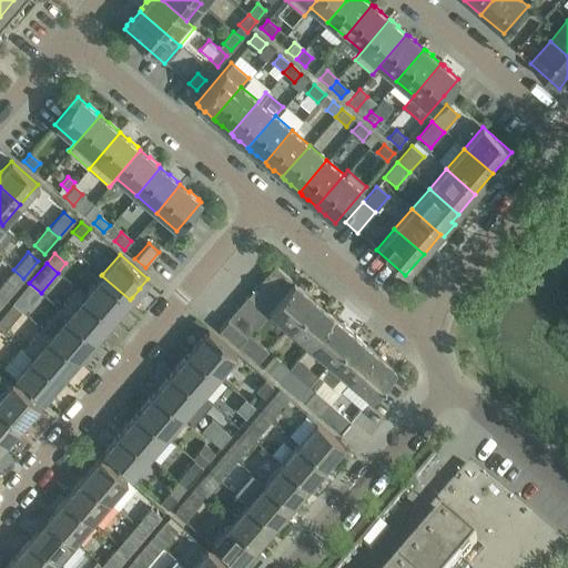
[(264,276),(283,293),(293,282),(274,265),(264,276)]
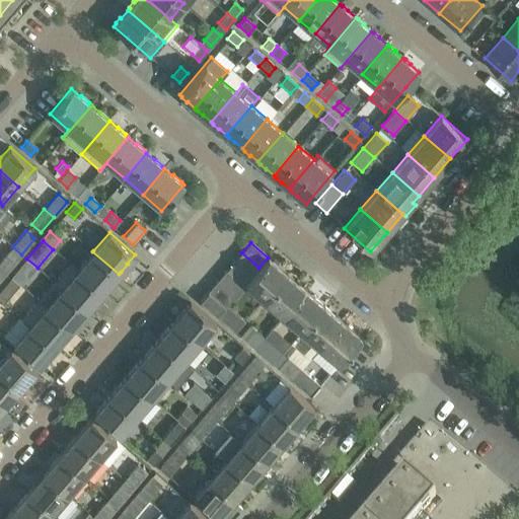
[(0,260),(0,262),(8,270),(21,254),(12,246),(0,260)]
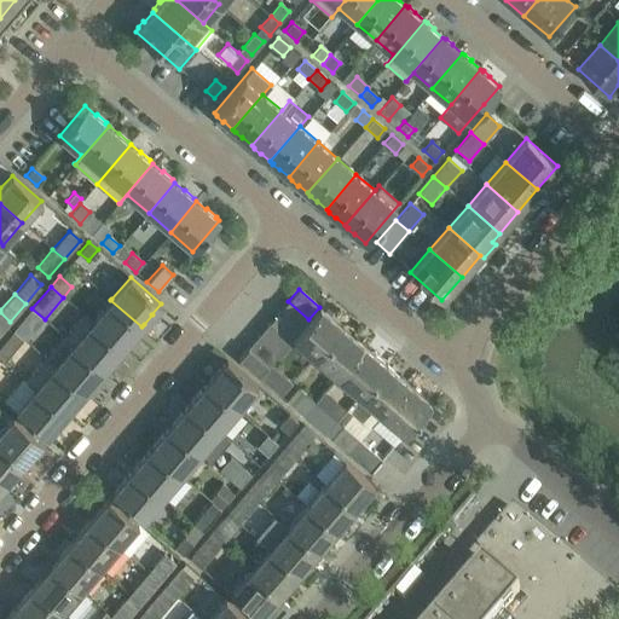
[(133,336),(142,327),(110,300),(92,323),(122,348),(125,346),(134,336),(133,336)]
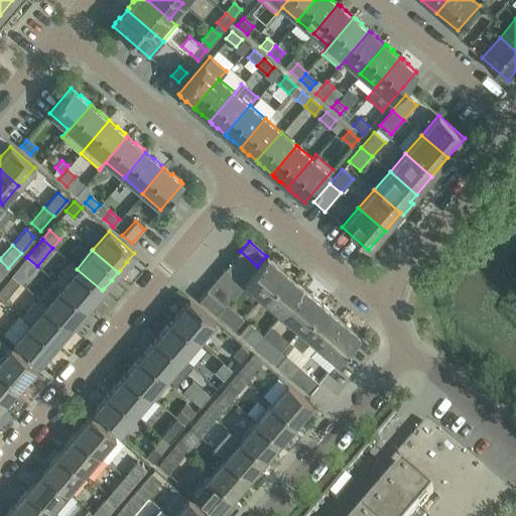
[(232,261),(249,276),(257,266),(240,251),(232,261)]
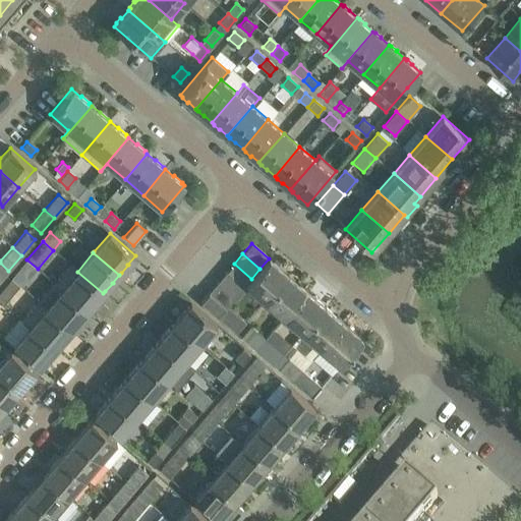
[(259,269),(251,279),(246,285),(265,301),(288,275),(270,258),(269,257),(269,258),(259,269)]
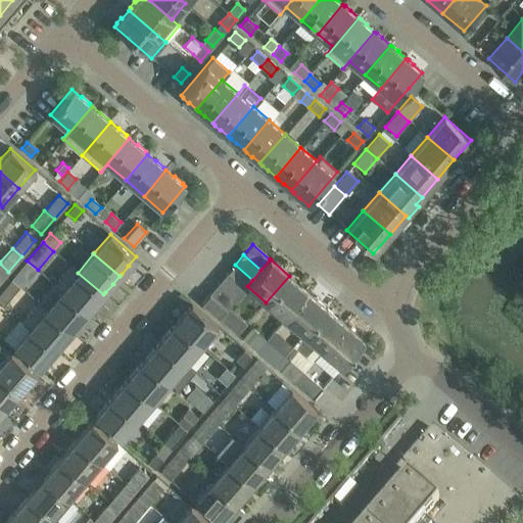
[(244,289),(247,286),(252,280),(235,265),(226,274),(244,289)]
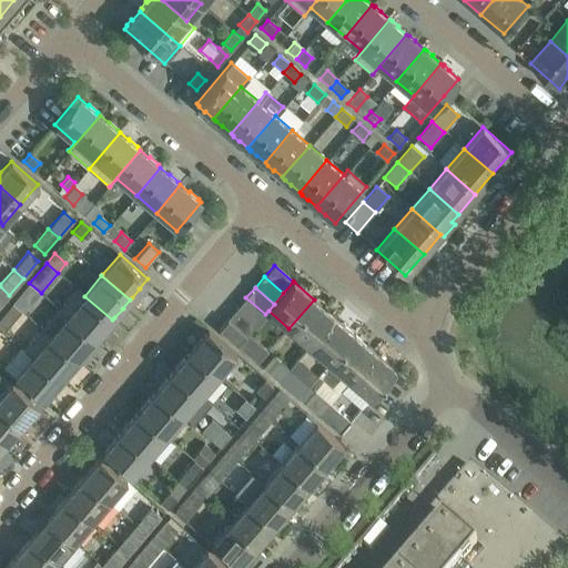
[(75,290),(59,308),(94,340),(97,337),(98,338),(105,330),(104,328),(112,320),(84,296),(83,296),(75,290)]
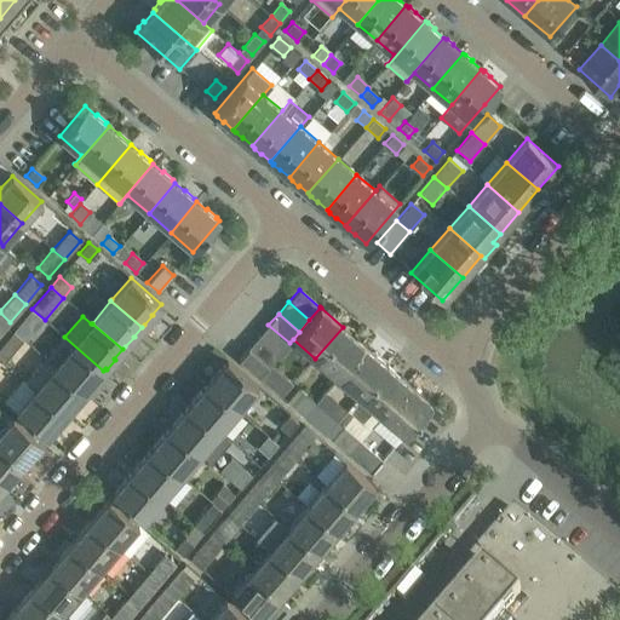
[(30,329),(22,321),(13,331),(23,338),(30,329)]
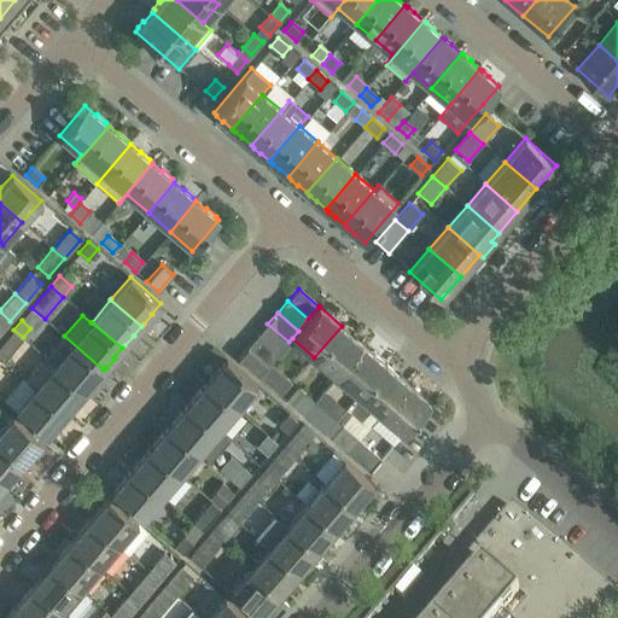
[(267,324),(257,336),(278,354),(289,342),(267,324)]
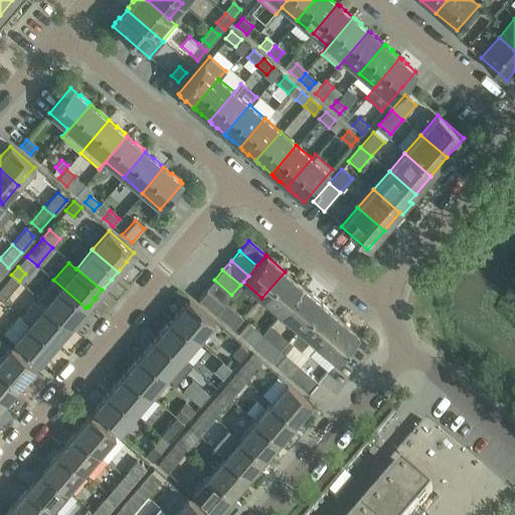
[(285,272),(262,298),(281,314),(303,288),(285,272)]
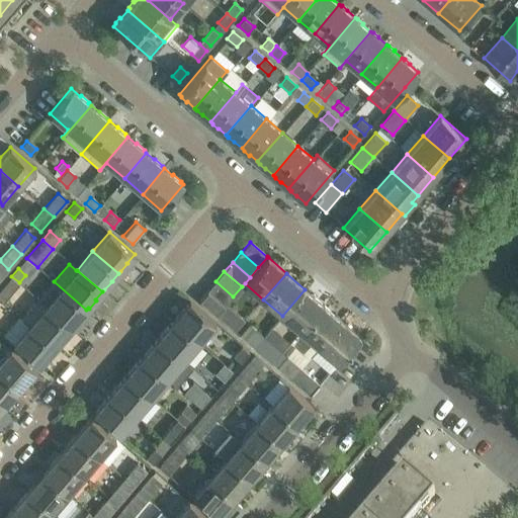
[(37,300),(71,329),(73,326),(73,327),(80,319),(80,318),(86,310),(54,281),(37,300)]
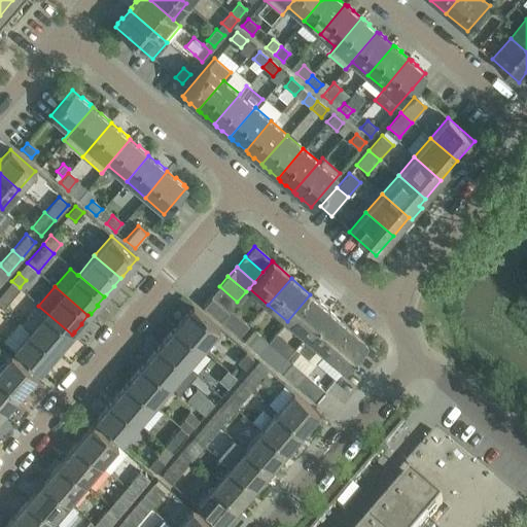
[(210,296),(211,296),(229,312),(231,310),(237,302),(219,286),(210,296)]
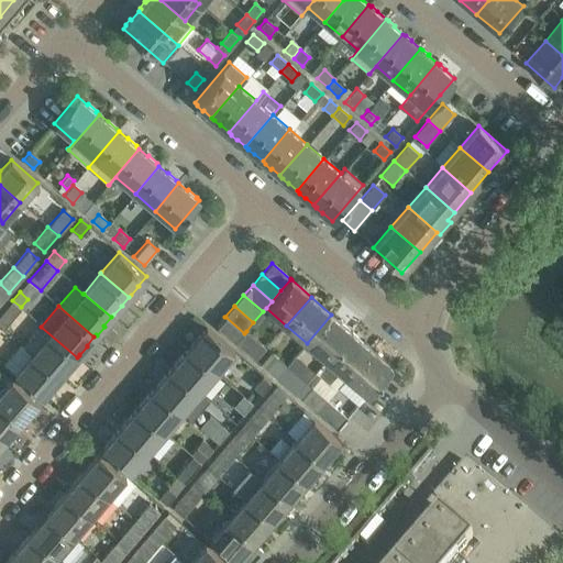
[(0,324),(3,328),(14,315),(6,307),(0,313),(0,324)]
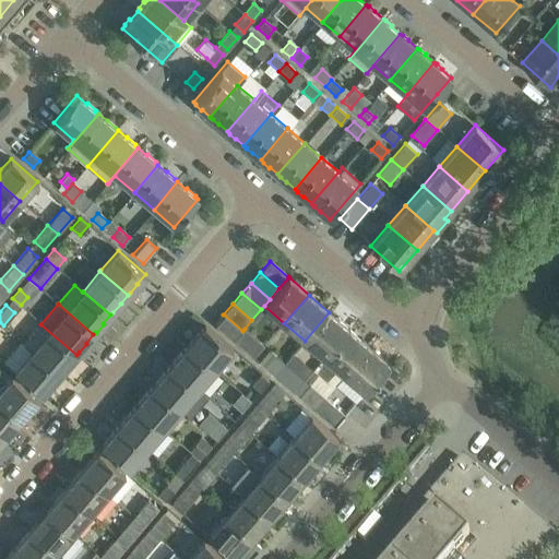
[(305,341),(324,357),(348,329),(329,312),(305,341)]
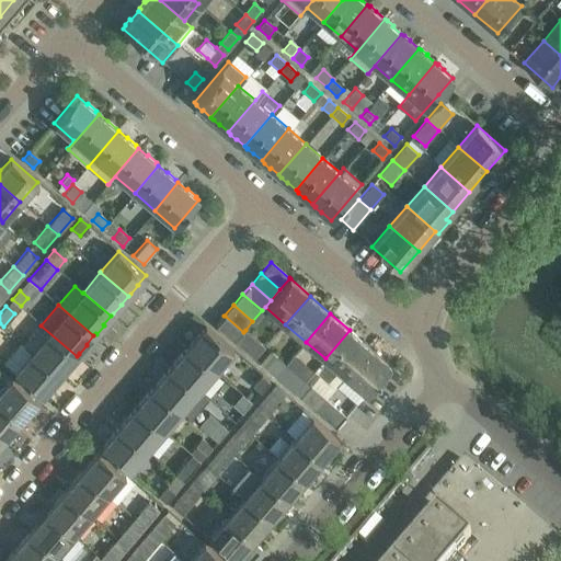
[(225,316),(216,327),(235,342),(243,332),(225,316)]
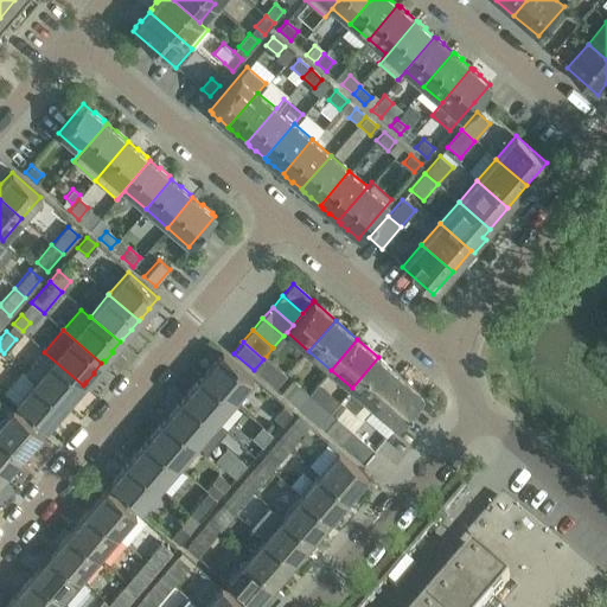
[(75,395),(83,385),(44,352),(25,374),(34,381),(64,407),(66,404),(68,404),(75,395)]
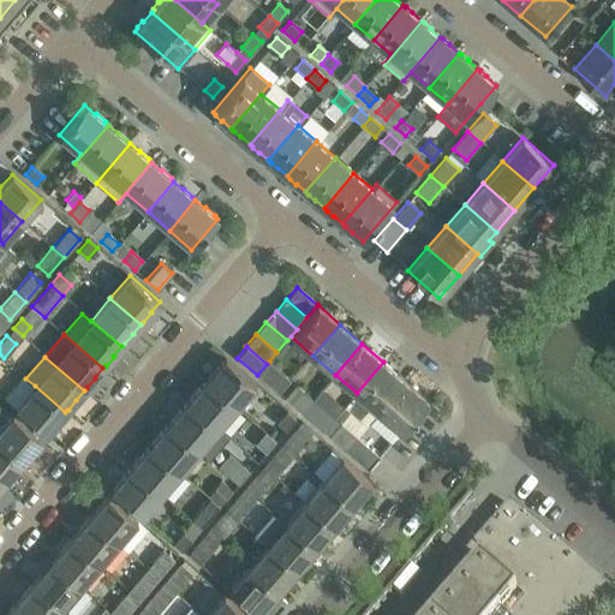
[(207,377),(208,377),(206,381),(236,406),(255,383),(225,358),(216,368),(215,368),(207,377)]
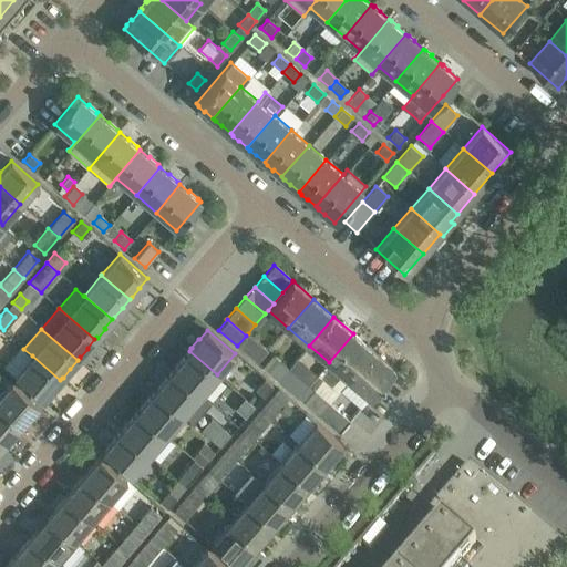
[(248,333),(246,336),(237,346),(257,363),(268,350),(248,333)]
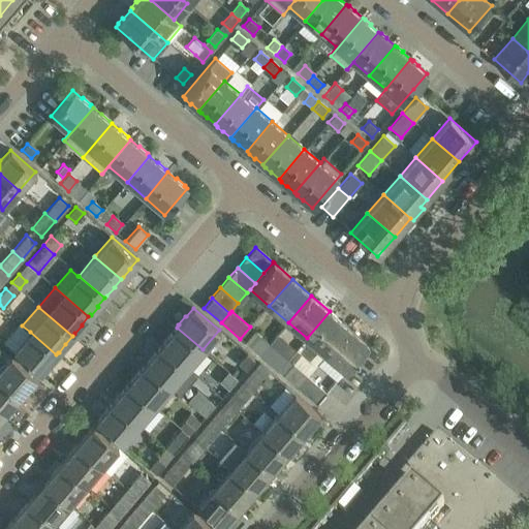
[(330,311),(307,338),(325,354),(348,328),(330,311)]
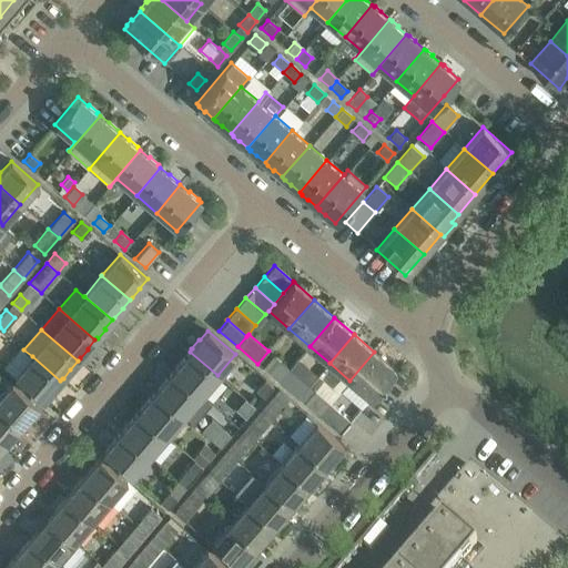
[(172,372),(200,396),(217,375),(190,352),(182,361),(181,359),(173,368),(174,369),(172,372)]
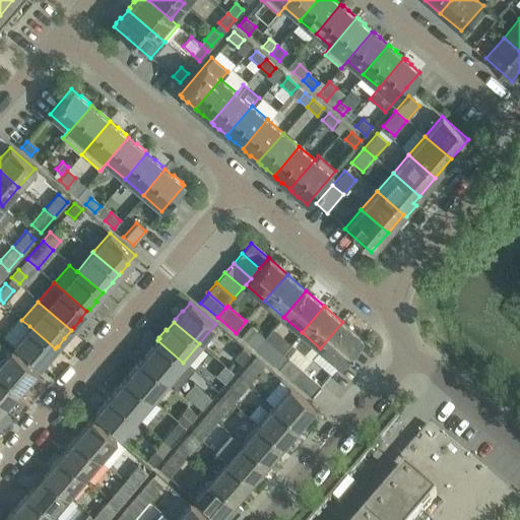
[(320,348),(312,359),(330,375),(338,365),(339,366),(362,339),(363,339),(343,322),(324,343),(320,348)]
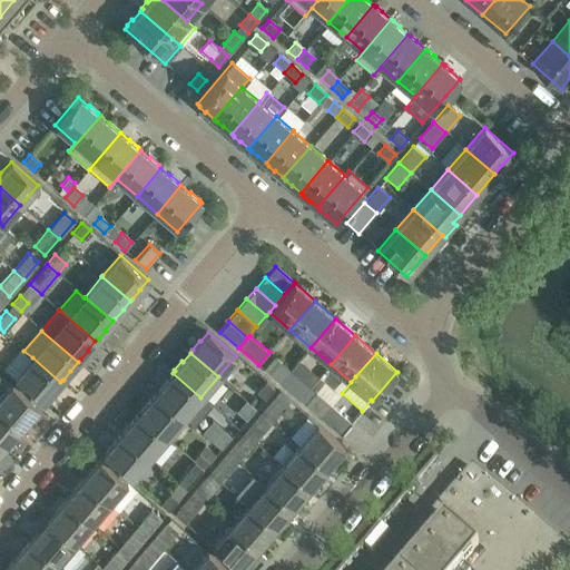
[(263,369),(279,383),(290,371),(274,356),(263,369)]
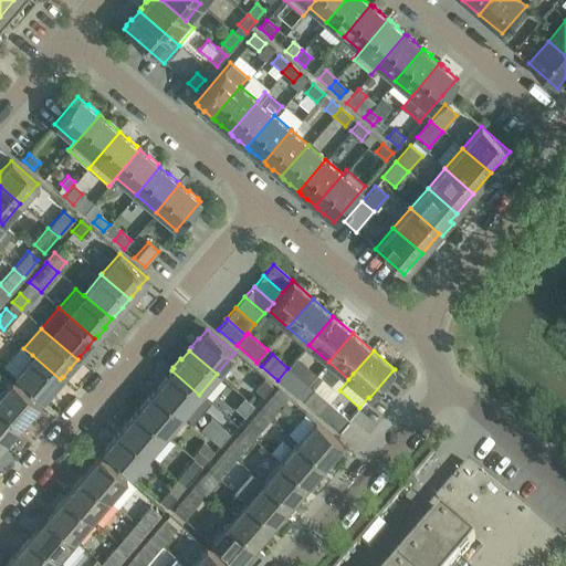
[(42,399),(44,397),(45,397),(53,388),(52,388),(60,379),(32,355),(14,376),(42,399)]
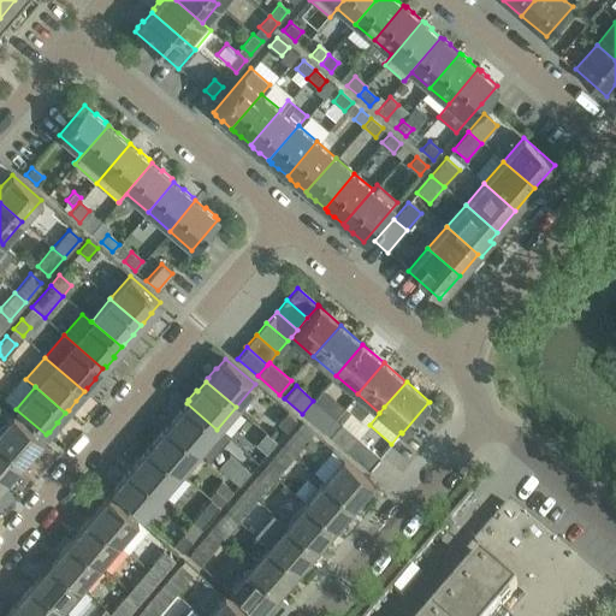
[(330,415),(313,401),(302,414),(319,428),(330,415)]
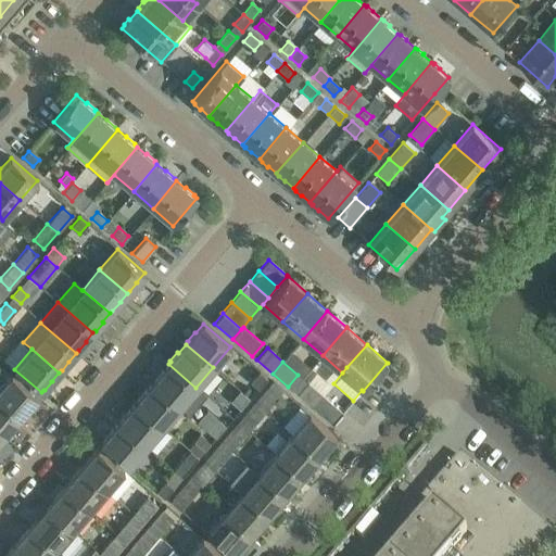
[(151,383),(179,407),(196,388),(168,364),(161,373),(161,371),(153,380),(153,381),(151,383)]
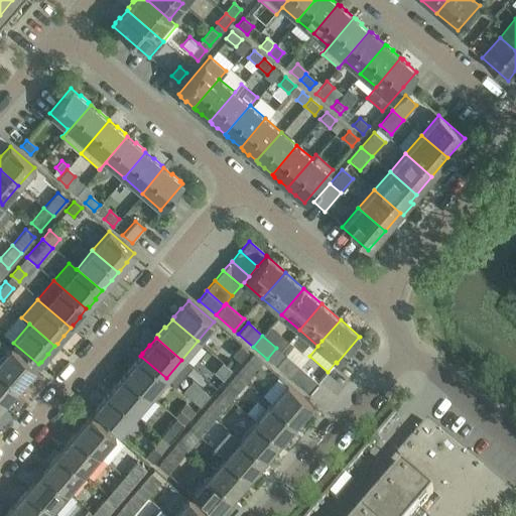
[(241,345),(232,354),(239,361),(248,351),(241,345)]
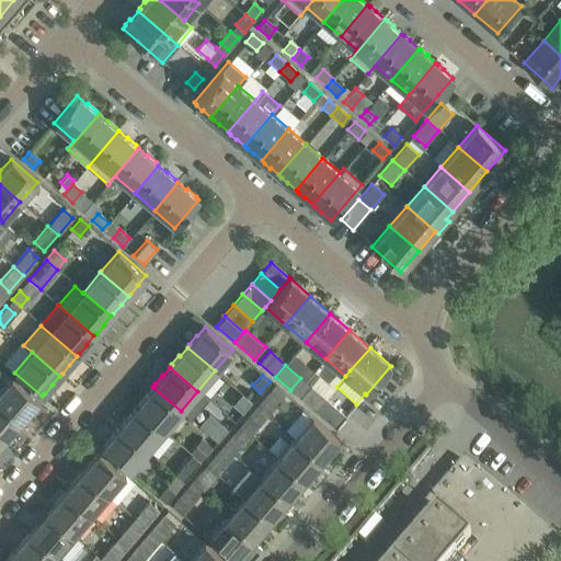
[(12,378),(0,391),(0,403),(20,421),(38,400),(12,378)]
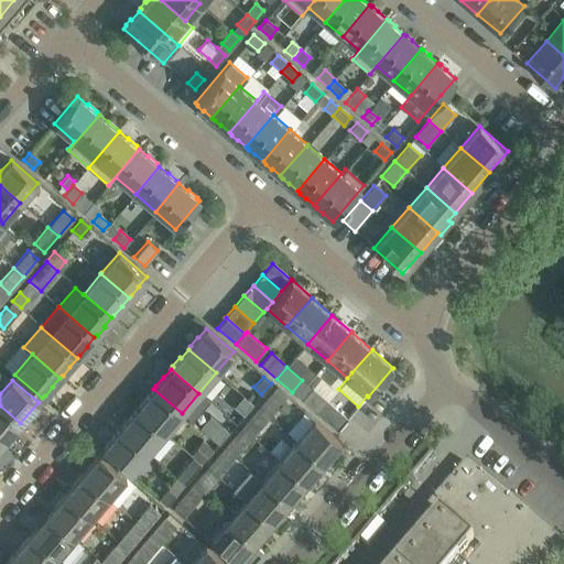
[(301,400),(316,413),(327,401),(312,388),(301,400)]
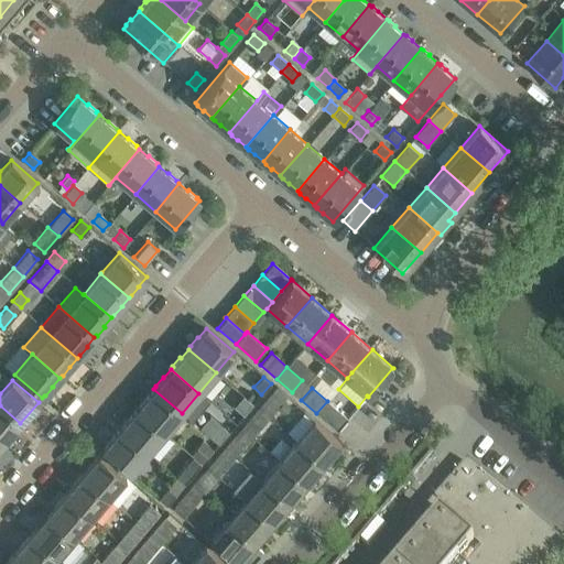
[(145,397),(138,407),(139,407),(137,409),(164,433),(182,413),(153,389),(147,398),(145,397)]
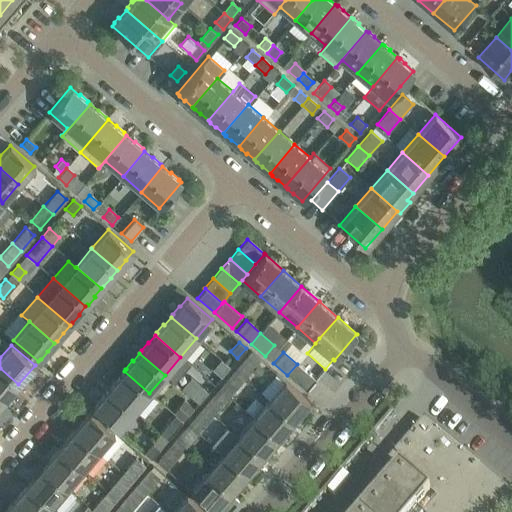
[(248,356),(235,371),(244,379),(257,363),(248,356)]
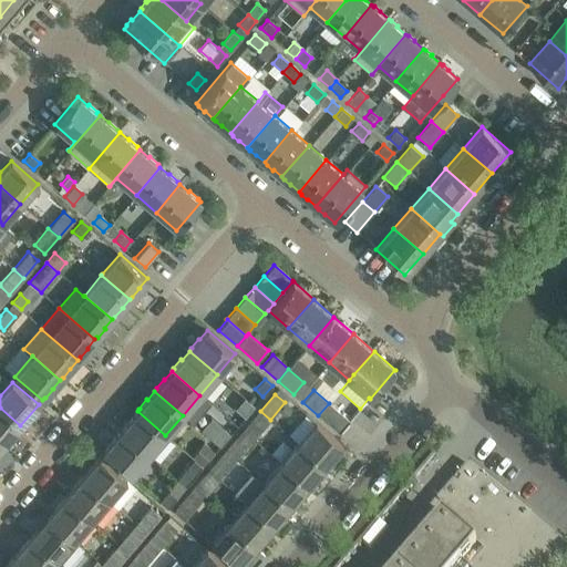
[(235,409),(245,418),(255,406),(244,398),(235,409)]
